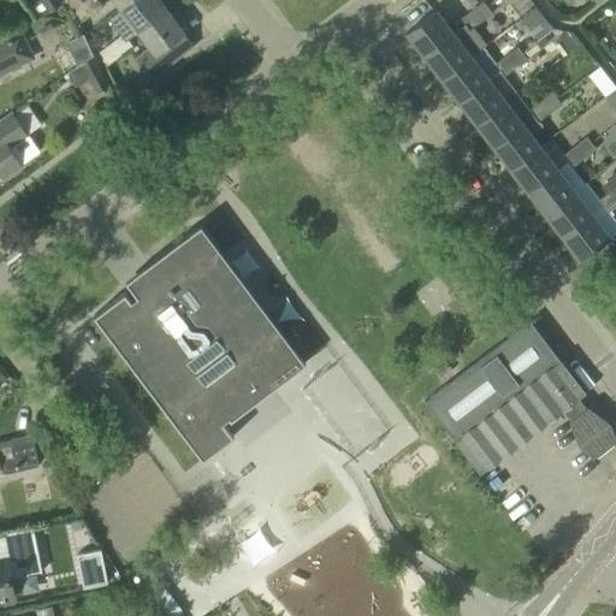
[(53,0),(36,0),(29,5),(37,17),(49,11),(51,12),(58,7),(53,0)]
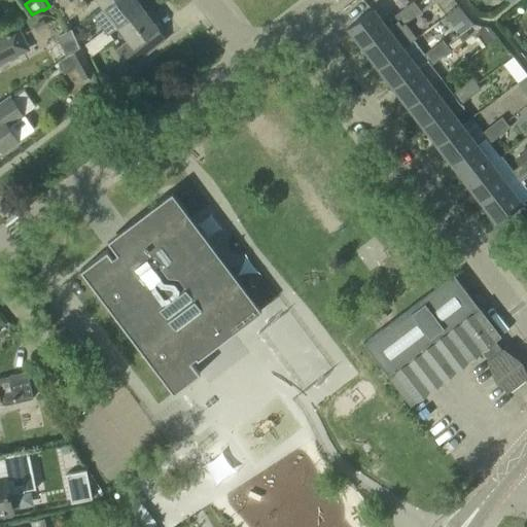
[(82,0),(71,0),(61,8),(69,19),(88,5),(82,0)]
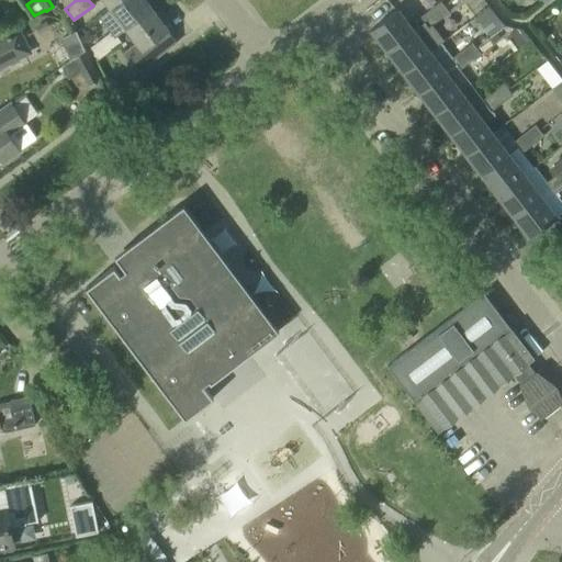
[(115,36),(126,29),(152,9),(145,0),(120,0),(111,8),(119,19),(107,29),(110,33),(101,38),(109,49),(120,41),(115,36)]
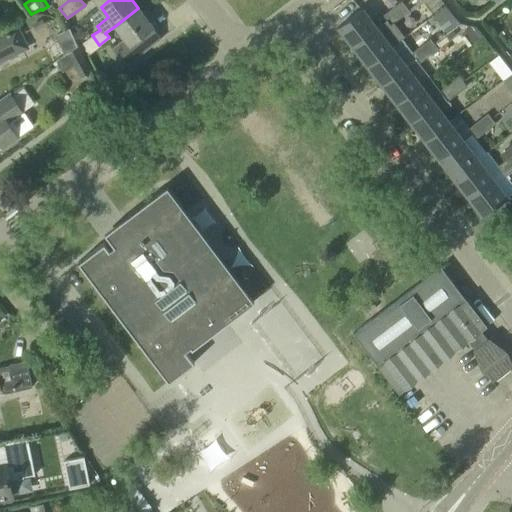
[(401,1),(392,8),(399,18),(409,11),(401,1)]
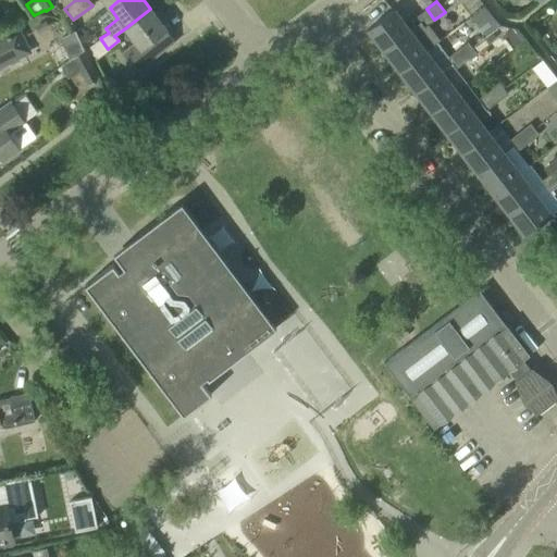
[(484,7),(470,16),(485,37),(499,26),(484,7)]
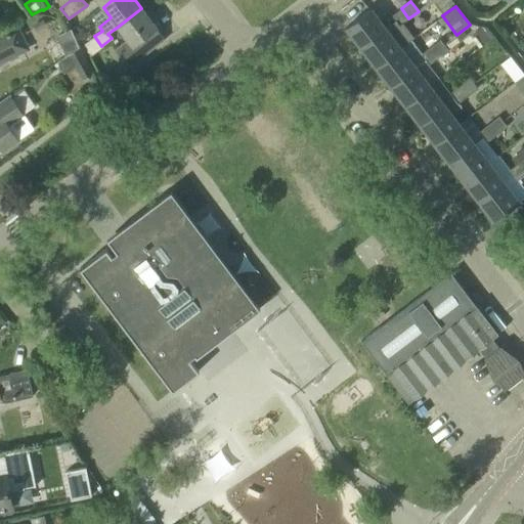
[(118,27),(128,39),(116,48),(129,67),(165,39),(141,8),(118,27)]
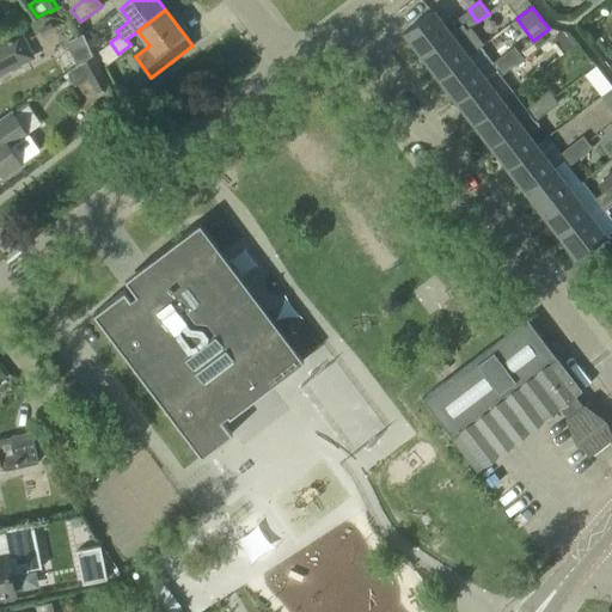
[(404,31),(421,55),(450,34),(432,10),(404,31)]
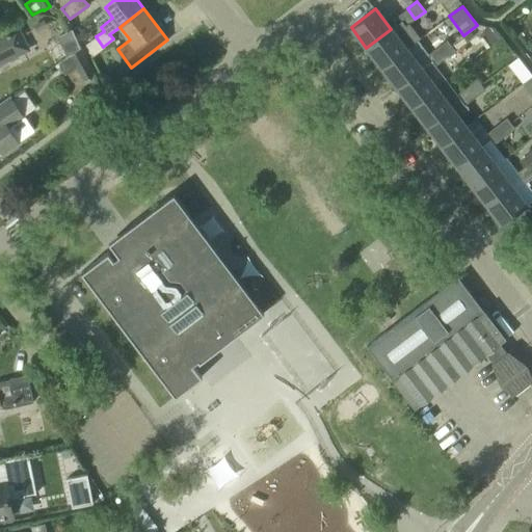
[(396,17),(400,22),(404,27),(415,19),(407,8),(396,17)]
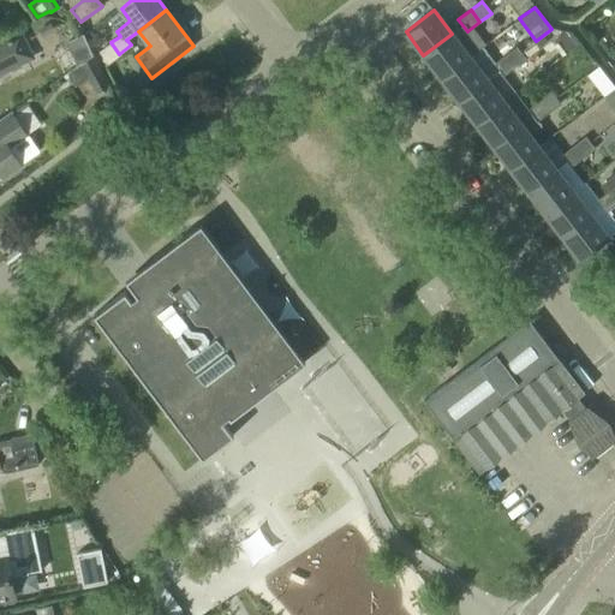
[(441,77),(479,48),(467,31),(463,25),(452,34),(423,55),(441,77)]
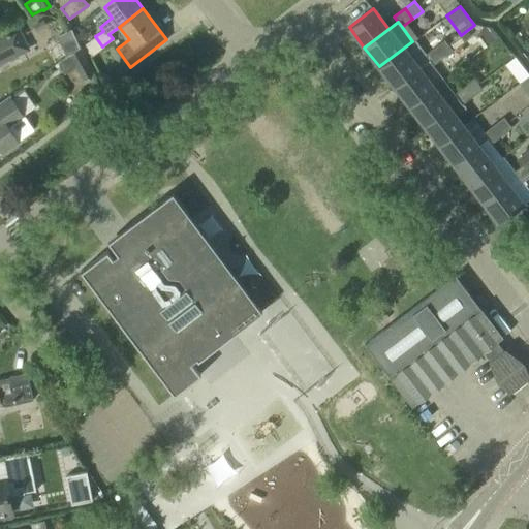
[(16,30),(0,37),(0,60),(25,49),(16,30)]
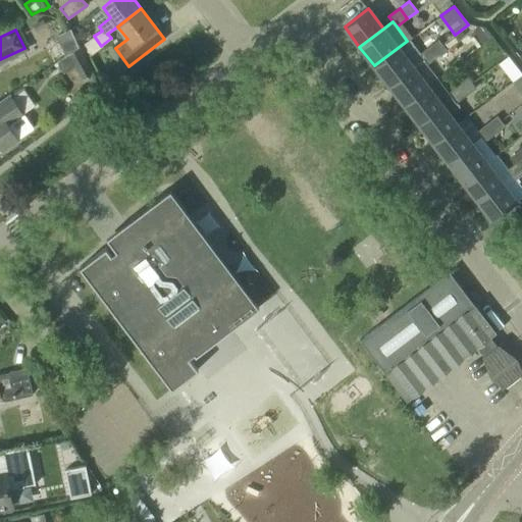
[(101,46),(94,36),(85,43),(92,52),(101,46)]
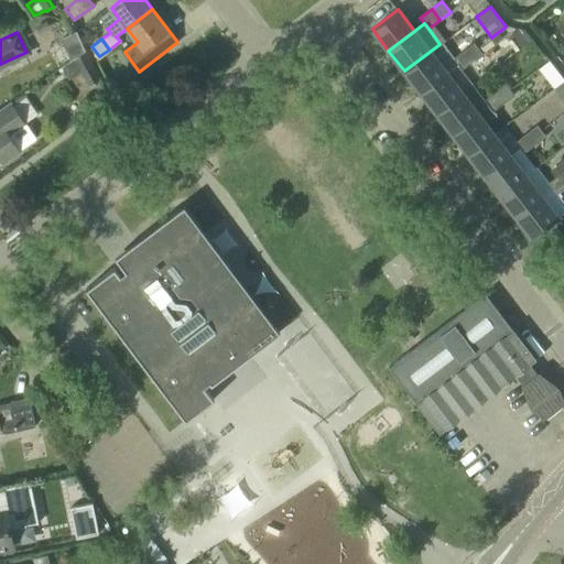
[(461,71),(472,62),(463,50),(454,56),(443,41),(440,44),(404,71),(420,91),(446,72),(456,64),(461,71)]
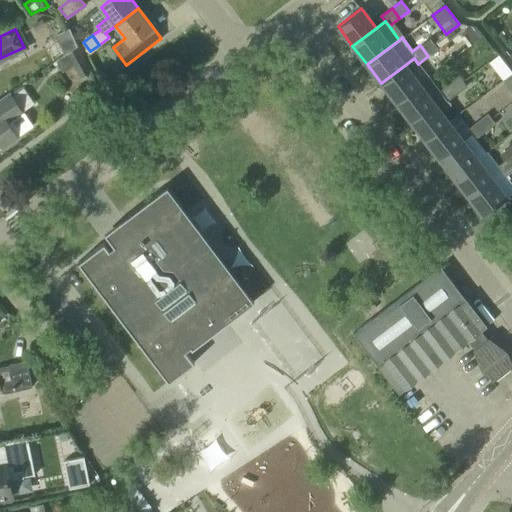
[(420,45),(428,56),(438,49),(430,38),(420,45)]
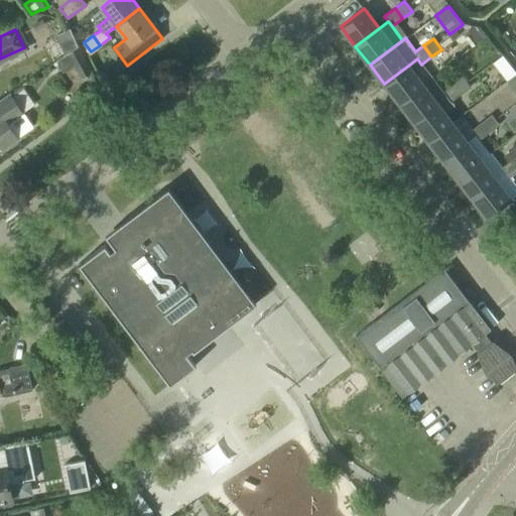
[(78,46),(56,60),(63,72),(74,65),(81,78),(91,73),(78,46)]
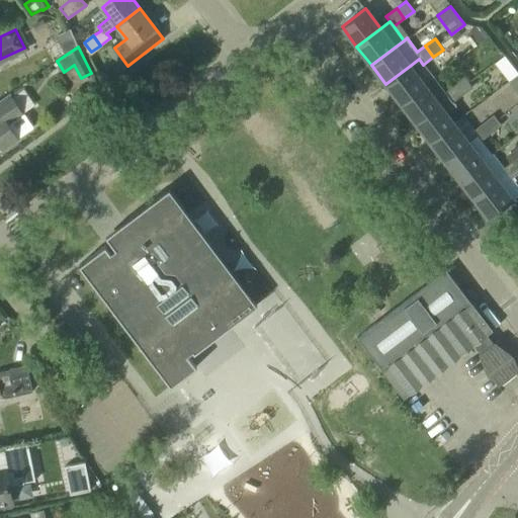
[(494,61),(506,79),(515,72),(503,55),(494,61)]
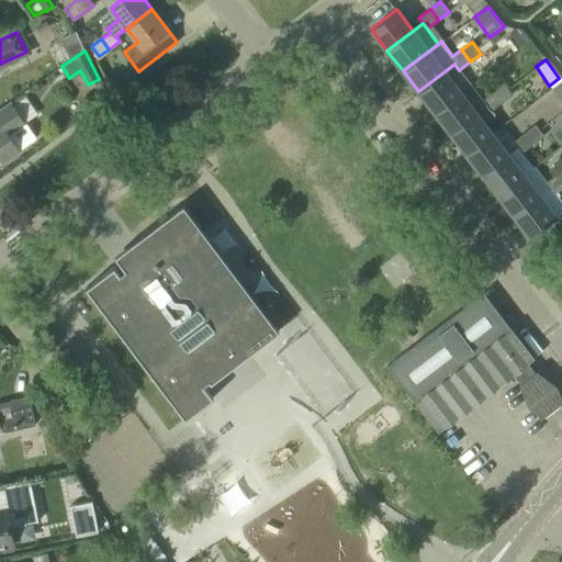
[(435,112),(460,92),(445,71),(418,91),(435,112)]
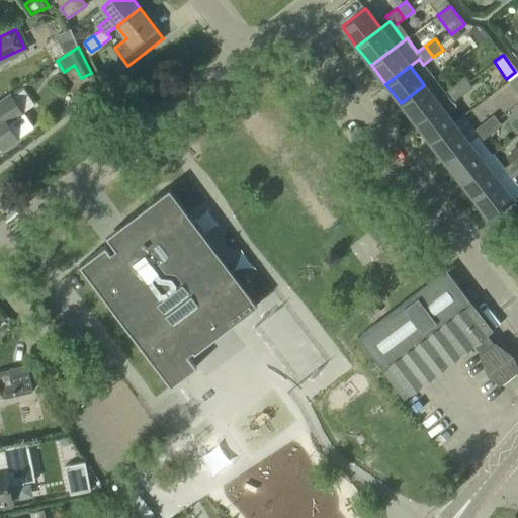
[(462,94),(472,87),(463,76),(454,84),(462,94)]
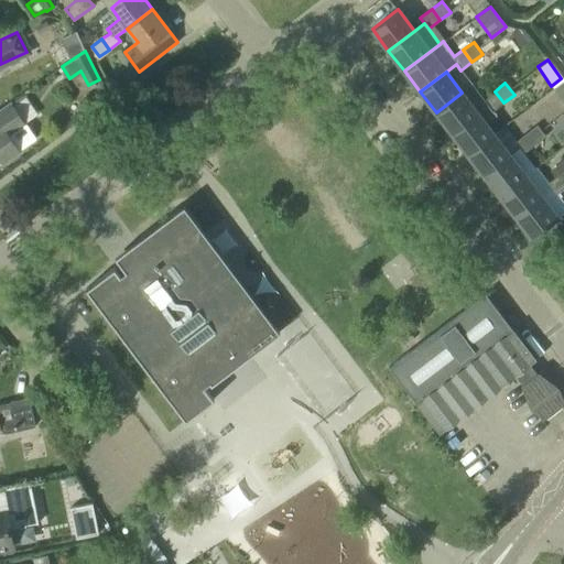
[(492,111),(503,102),(495,91),(484,100),(488,106),(492,111)]
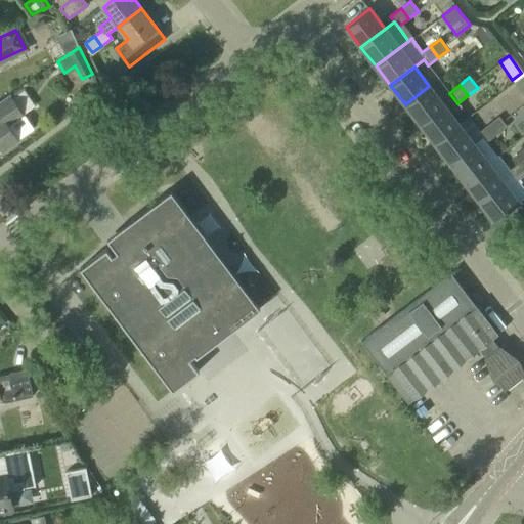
[(429,86),(405,104),(420,124),(444,105),(429,86)]
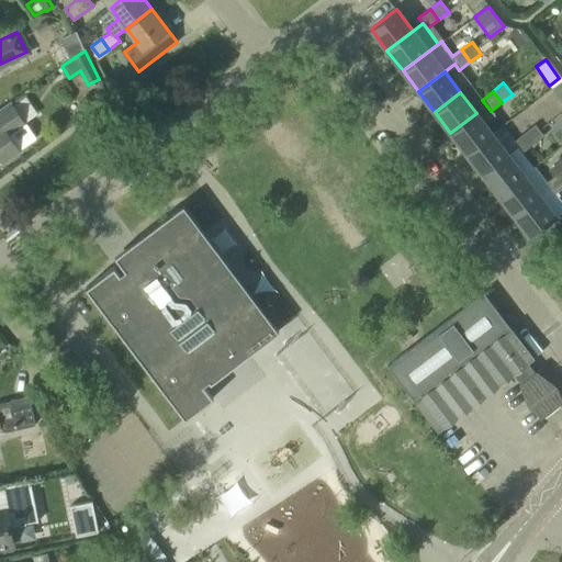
[(0,164),(21,150),(20,148),(35,137),(25,122),(38,113),(26,96),(13,104),(11,101),(0,108),(0,164)]
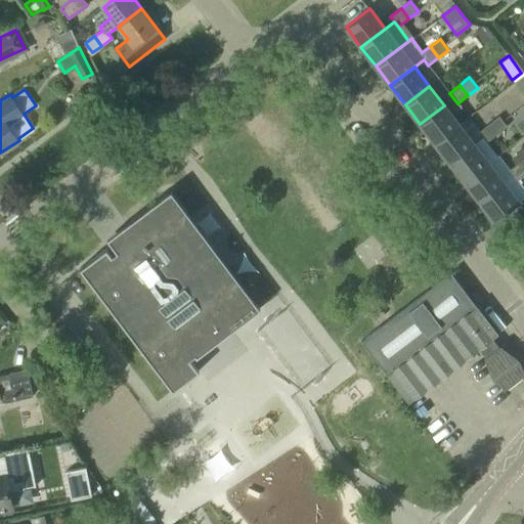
[(444,105),(420,124),(434,143),(459,124),(451,115),(461,107),(457,103),(453,98),(444,105)]
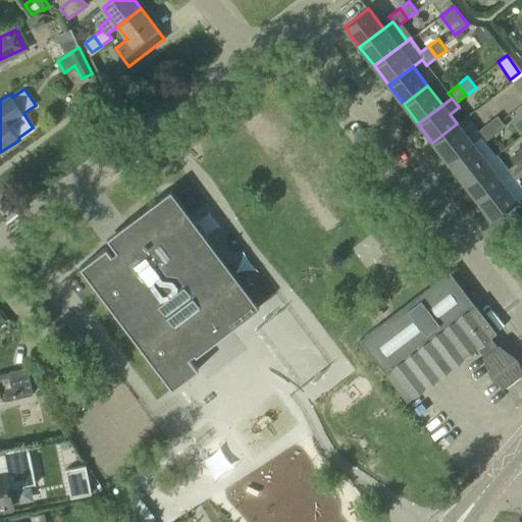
[(497,115),(487,122),(496,134),(505,125),(497,115)]
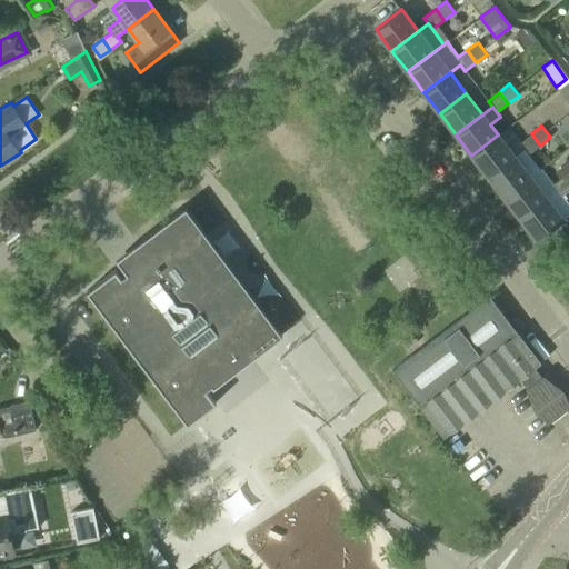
[(529,153),(540,146),(531,133),(520,142),(529,153)]
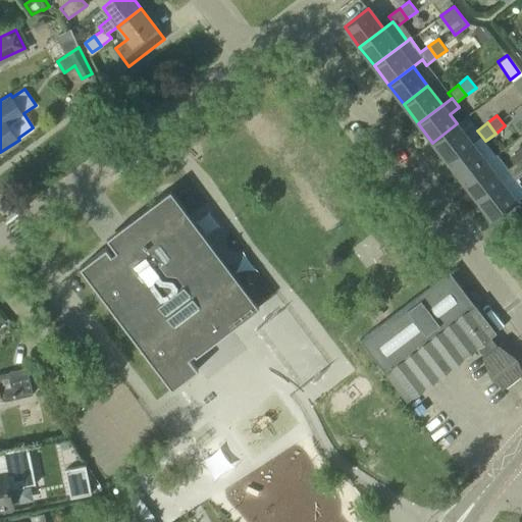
[(471,143),(457,123),(432,143),(448,161),(471,143)]
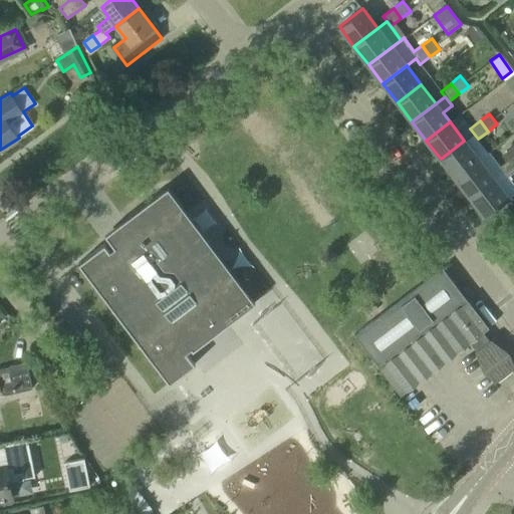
[(455,178),(479,160),(464,141),(441,159),(455,178)]
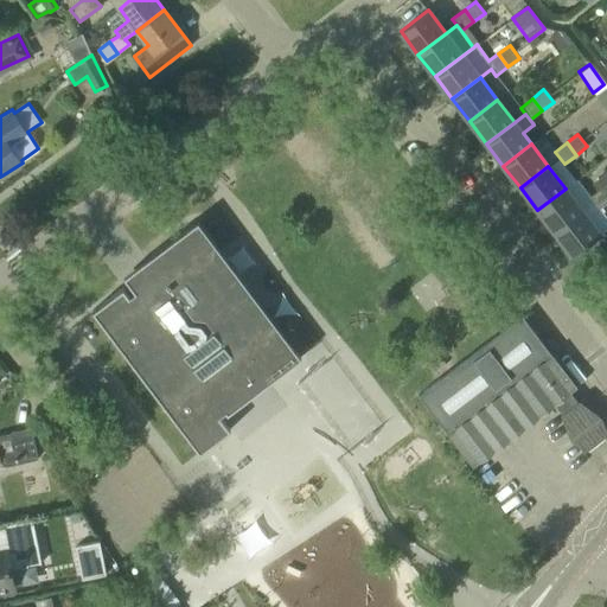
[(555,232),(594,202),(599,208),(606,202),(606,193),(601,187),(590,196),(577,180),(566,189),(537,210),(555,232)]
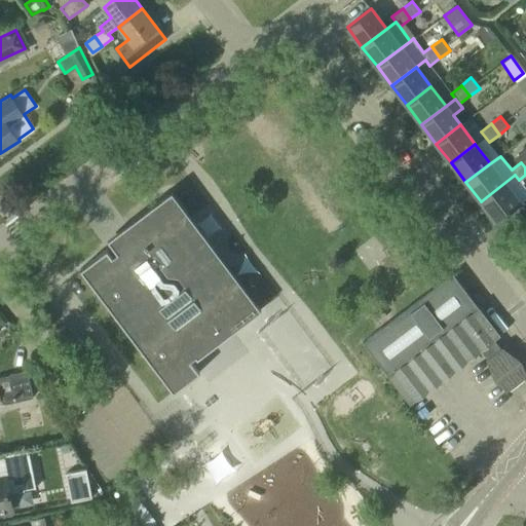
[(515,175),(481,201),(495,221),(520,202),(525,197),(525,189),(519,180),(515,175)]
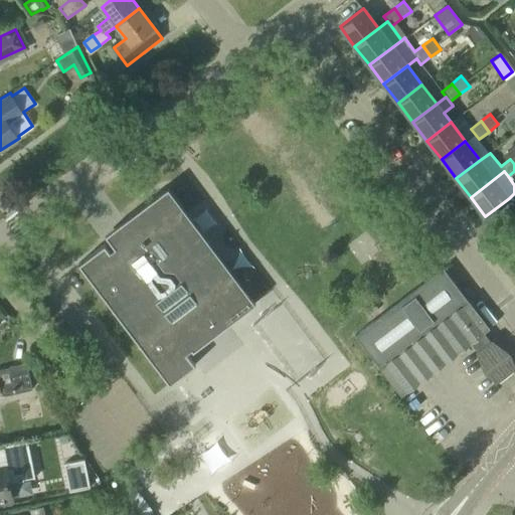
[(105,243),(78,264),(169,383),(195,364),(186,352),(191,349),(192,351),(255,303),(186,212),(168,187),(125,219),(105,234),(115,247),(110,250),(105,243)]
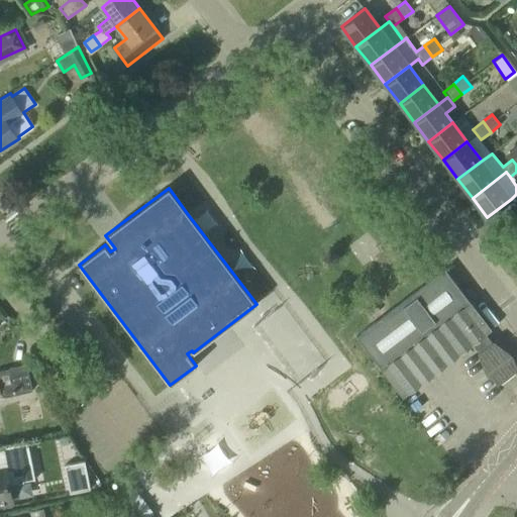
[(497,240),(513,262),(516,259),(516,236),(512,229),(497,240)]
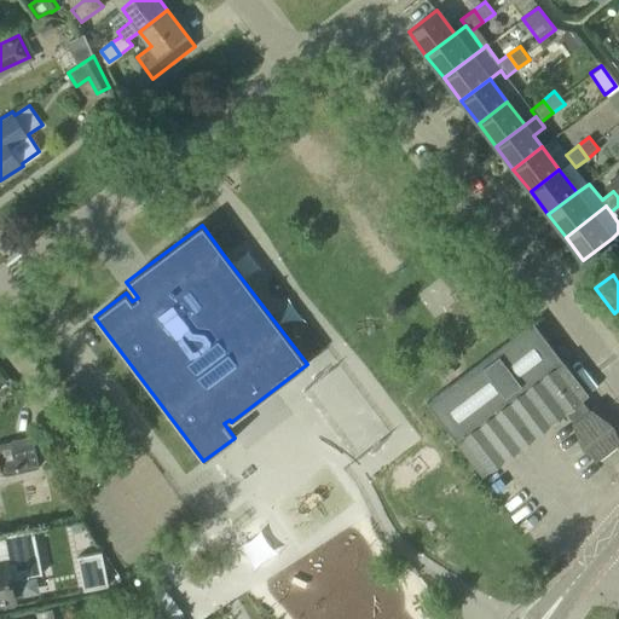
[(427,403),(457,444),(481,474),(565,410),(573,421),(571,422),(572,423),(573,423),(583,447),(597,453),(613,440),(612,426),(590,410),(591,409),(591,408),(588,410),(580,398),(588,393),(532,322),(427,403)]
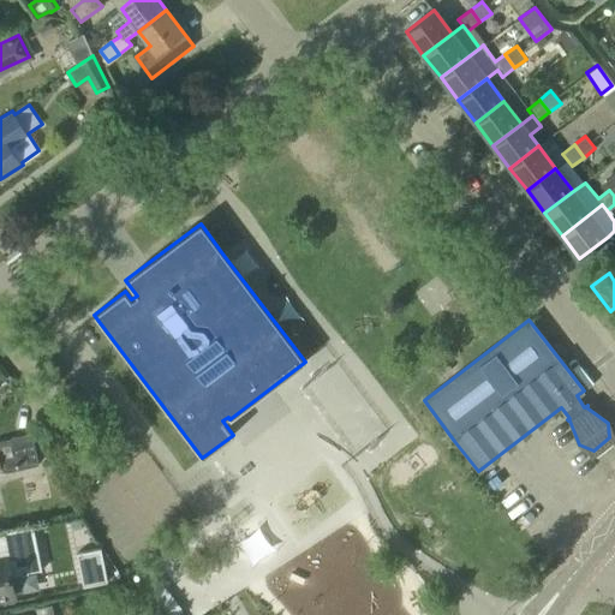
[(0,470),(7,471),(37,464),(31,434),(7,439),(0,440),(0,470)]
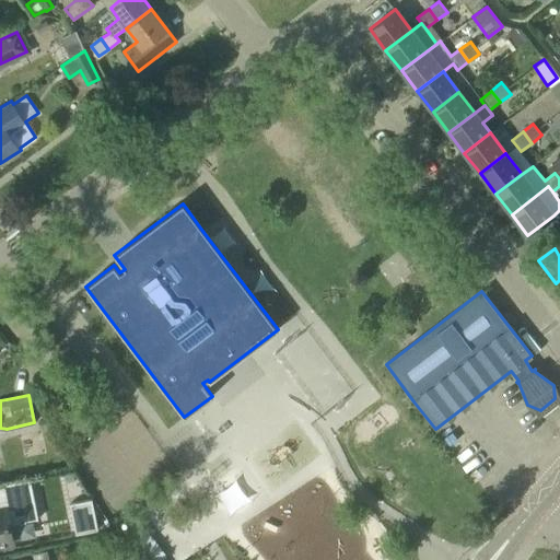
[(0,545),(12,543),(6,508),(34,502),(30,478),(3,483),(7,499),(0,500),(0,545)]
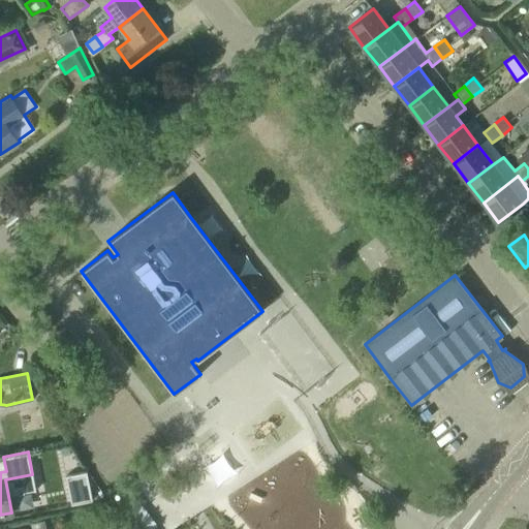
[(88,473),(67,477),(72,504),(93,500),(88,473)]
